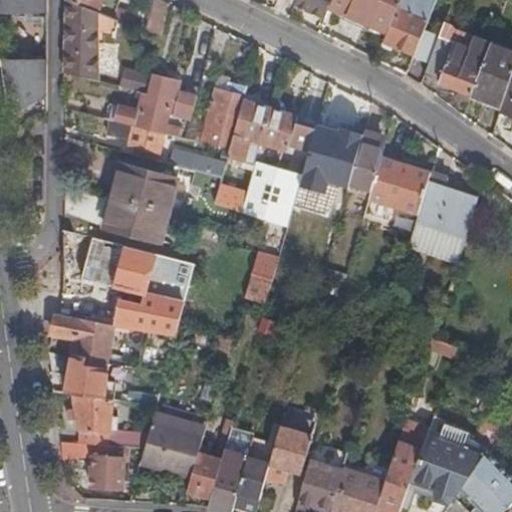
[(107,17),(110,8),(112,0),(65,0),(65,1),(107,17)]
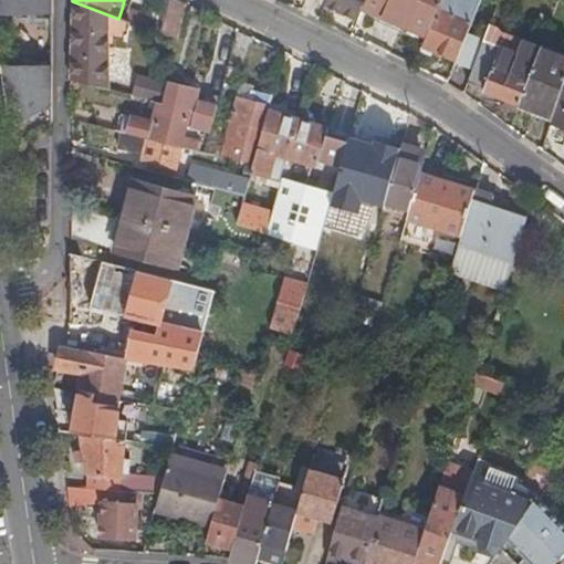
[(170,0),(158,34),(177,41),(186,4),(177,0),(170,0)]
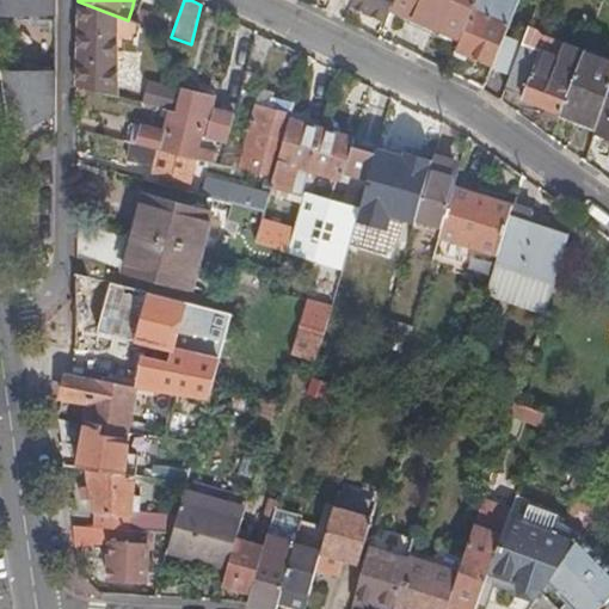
[(351,0),(350,4),(386,19),(392,7),(394,0),(351,0)]
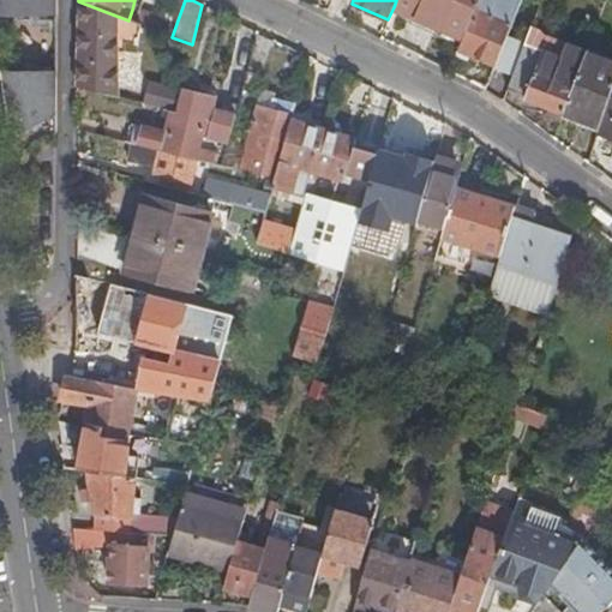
[(396,0),(394,7),(463,37),(478,0),(396,0)]
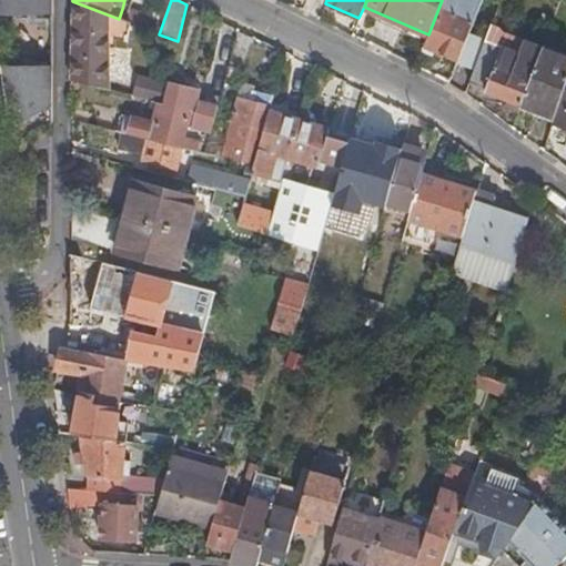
[(424,44),(458,58),(471,27),(481,0),(442,0),(428,34),(424,44)]
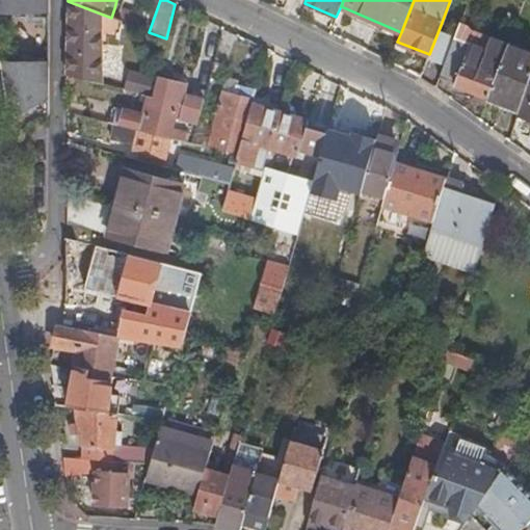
[(65,76),(100,84),(101,45),(106,45),(107,37),(118,40),(122,22),(111,18),(68,1),(65,76)]
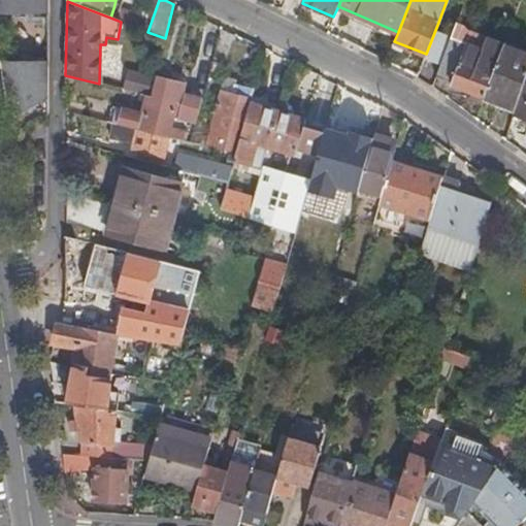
[(137,17),(113,8),(110,18),(121,22),(133,27),(137,17)]
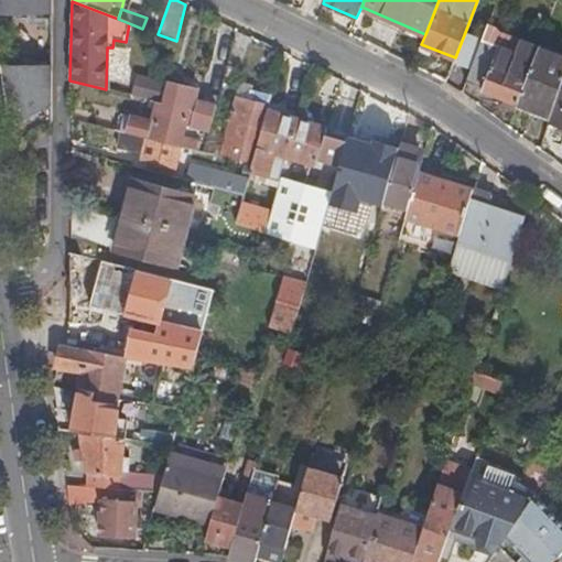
[(482,39),(497,45),(514,52),(519,38),(503,32),(493,25),(488,24),(487,26),(484,34),(482,39)]
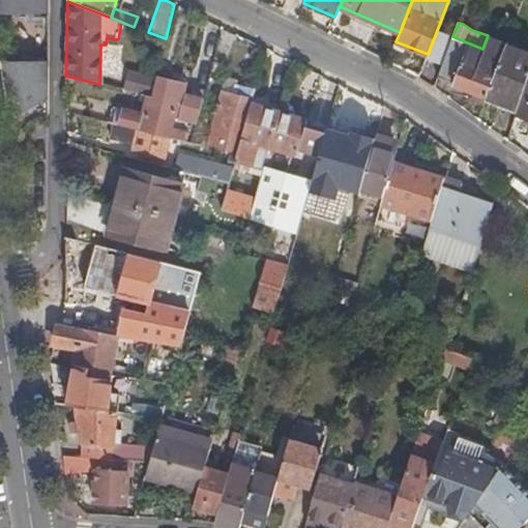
[(455,32),(439,25),(428,54),(443,61),(452,36),(455,32)]
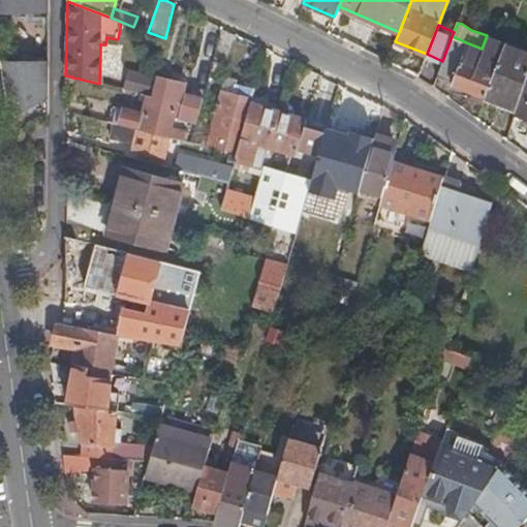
[(504,42),(487,35),(482,49),(466,42),(452,36),(442,61),(436,78),(485,96),(503,44),(504,42)]
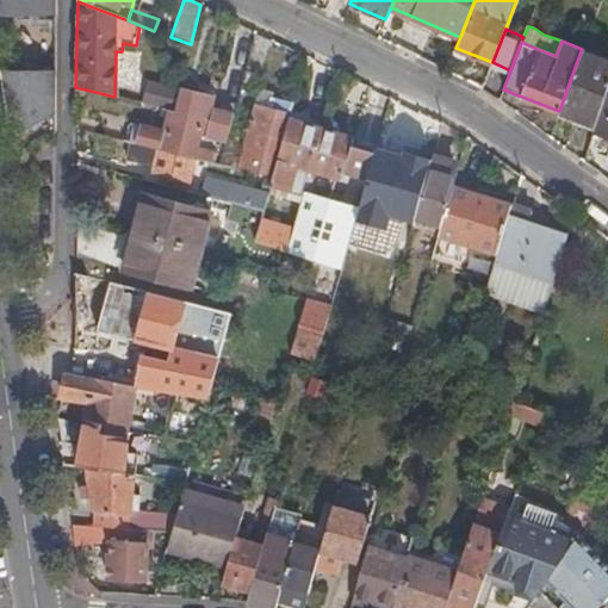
[(559,111),(571,116),(595,124),(607,91),(607,61),(581,51),(559,111)]
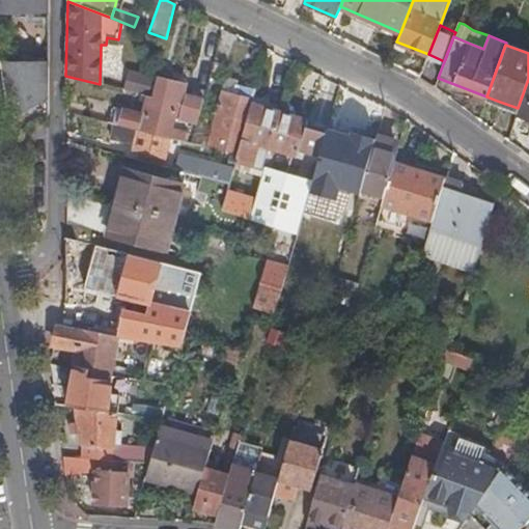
[(47,60),(2,59),(10,116),(47,96),(47,60)]
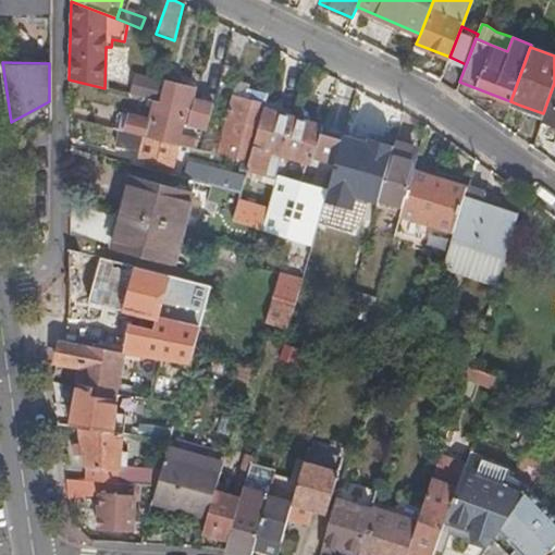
[(135,74),(130,95),(153,100),(159,101),(164,82),(135,74)]
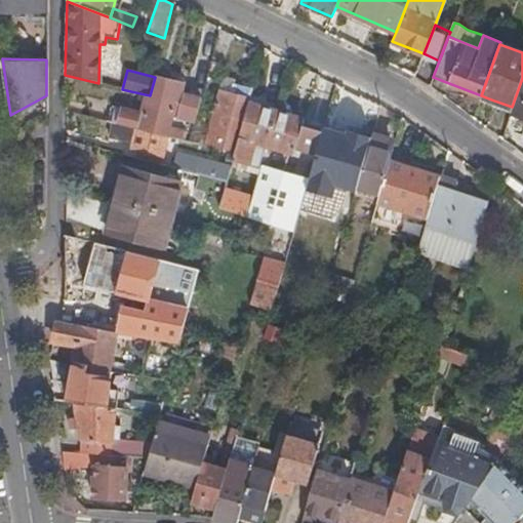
[(200,96),(183,92),(179,103),(170,101),(174,82),(155,77),(150,95),(145,94),(141,113),(112,106),(108,122),(113,123),(167,135),(182,139),(184,130),(169,127),(174,109),(178,110),(176,117),(194,121),(200,96)]
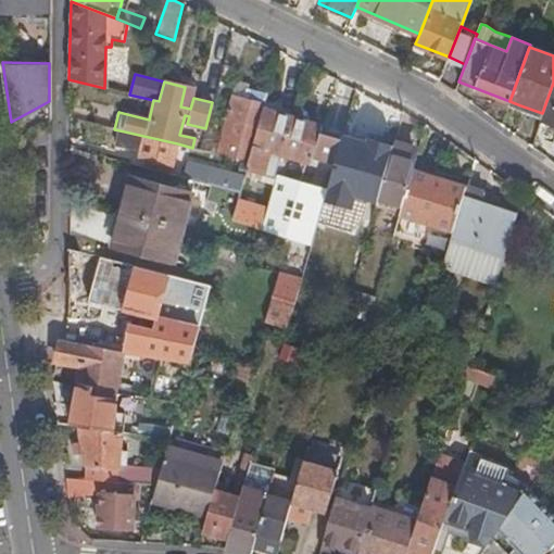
[(186,82),(185,87),(180,106),(190,109),(193,98),(197,84),(186,82)]
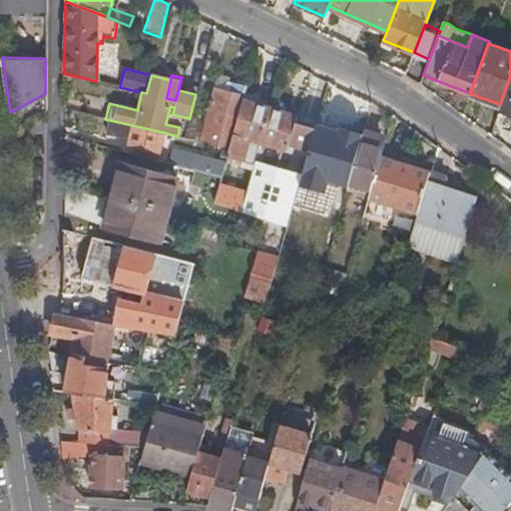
[(500,108),(499,109),(506,112),(504,118),(510,120),(510,76),(500,104),(500,108)]
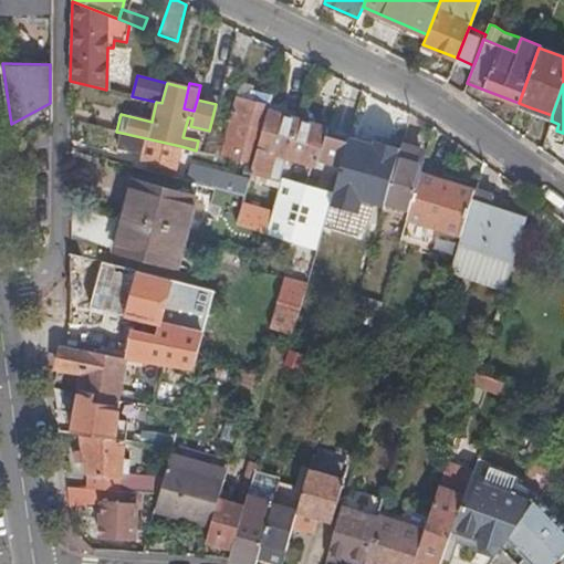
[(237,96),(220,156),(252,164),(268,111),(272,92),(252,86),(249,100),(237,96)]
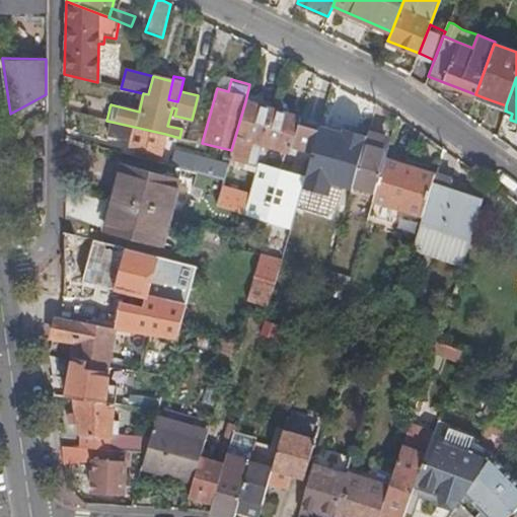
[(506,105),(486,98),(484,102),(506,109),(506,105)]
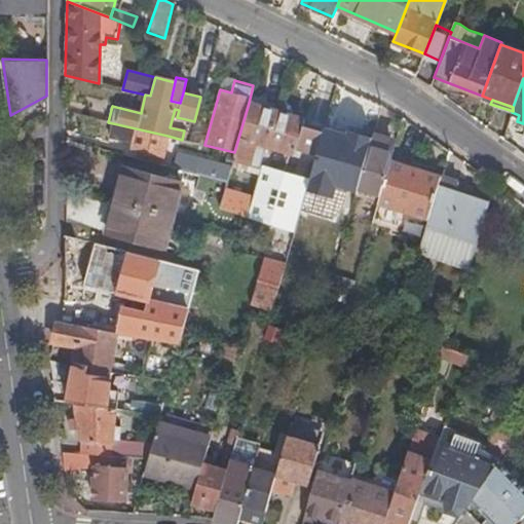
[(253,104),(249,103),(234,152),(232,160),(249,164),(255,146),(252,145),(253,141),(265,145),(275,110),(257,105),(254,115),(251,114),(253,104)]
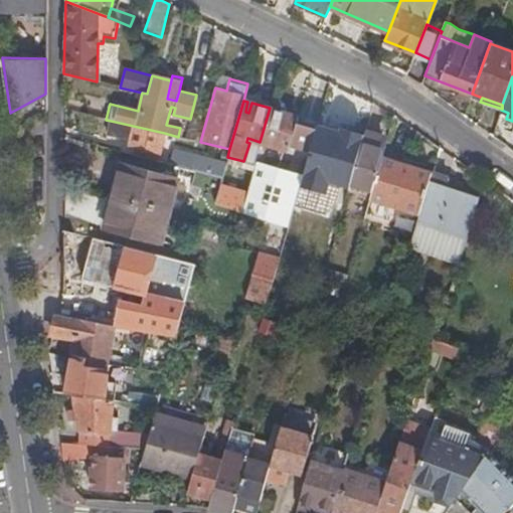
[(241,211),(268,219),(287,225),(302,175),(278,168),(282,148),(288,151),(291,141),(297,119),(298,117),(270,108),(260,142),(247,186),(241,211)]
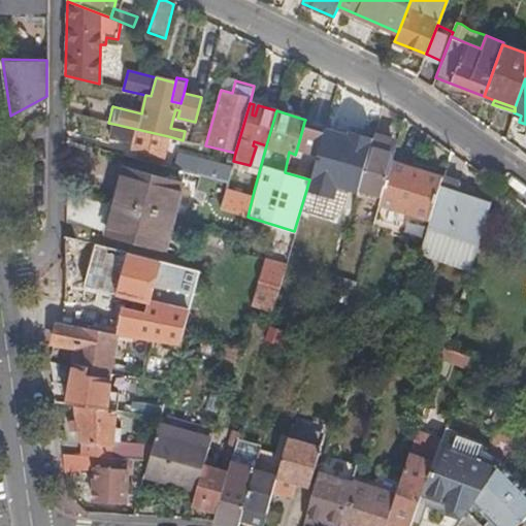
[(318,150),(325,128),(304,122),(298,144),(318,150)]
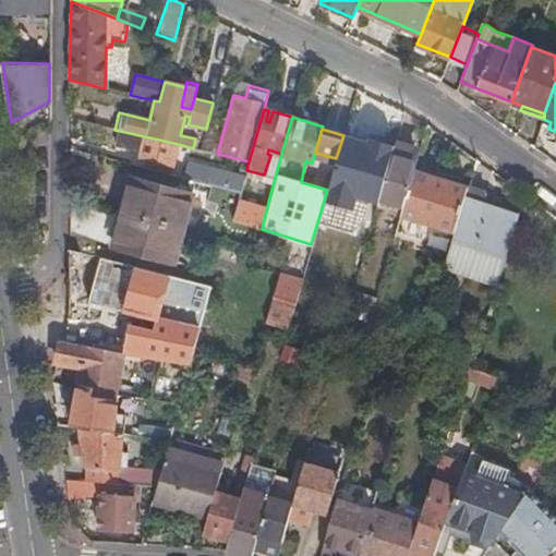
[(172,167),(178,144),(120,131),(116,146),(141,152),(140,159),(172,167)]
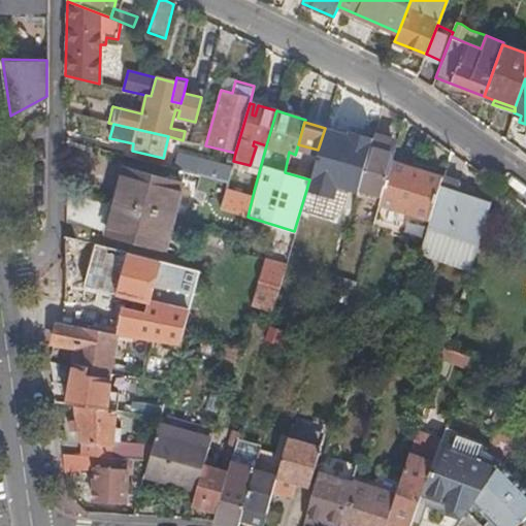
[(192,142),(203,144),(205,136),(195,134),(192,142)]
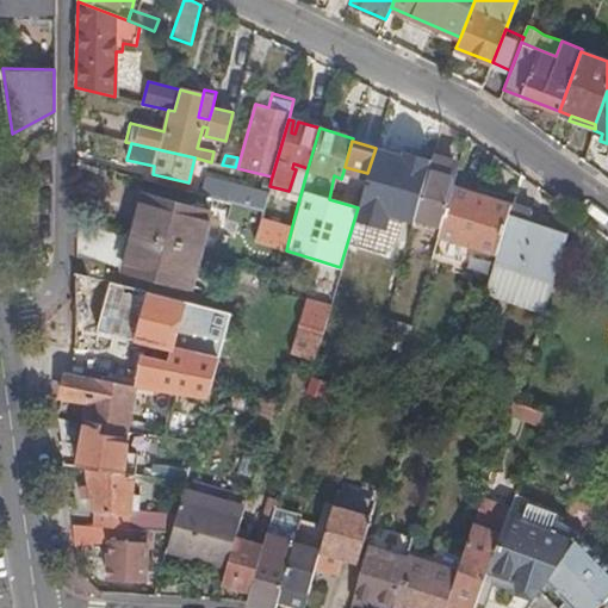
[(453,187),(456,179),(448,177),(451,162),(433,155),(415,217),(436,223),(432,240),(436,241),(439,235),(453,187)]
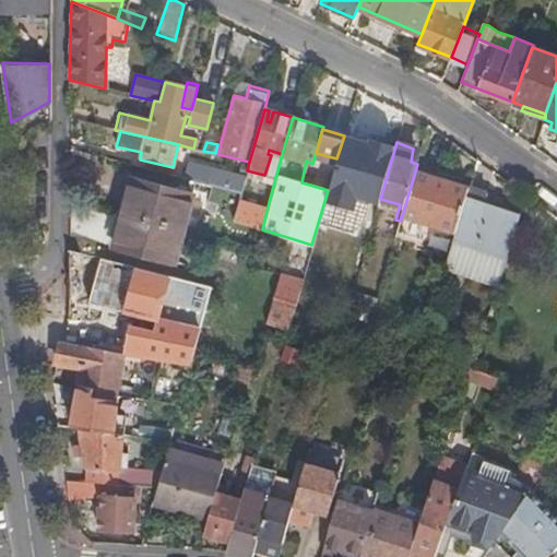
[(240,192),(246,175),(187,163),(182,178),(240,192)]
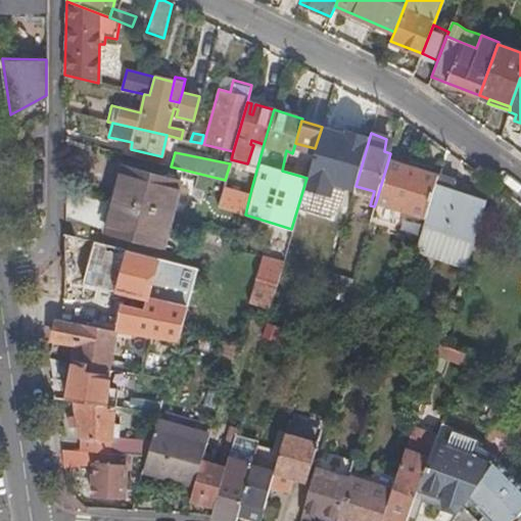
[(376,201),(426,217),(438,177),(438,175),(388,160),(376,201)]
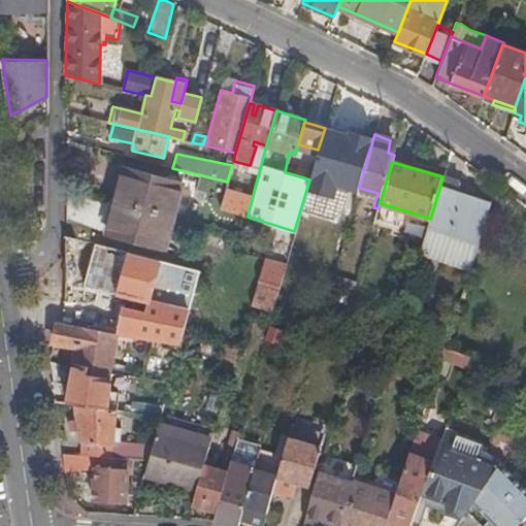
[(179,183),(123,169),(114,201),(170,216),(179,183)]
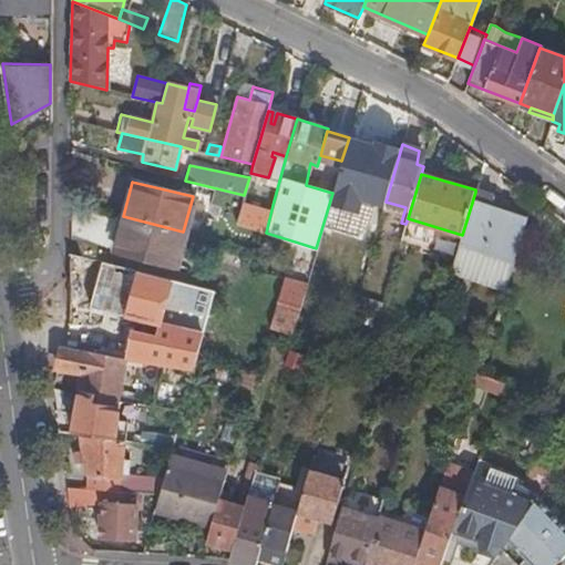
[(514,257),(526,221),(489,208),(492,197),(475,192),(462,235),(460,239),(514,257)]
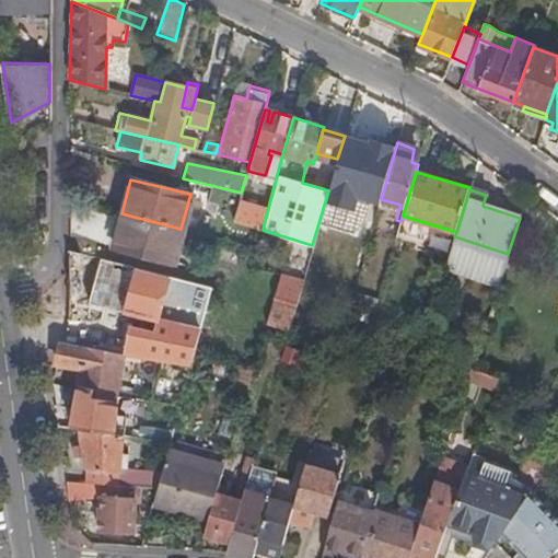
[(262,207),(239,200),(233,220),(263,230),(269,202),(263,201),(262,207)]
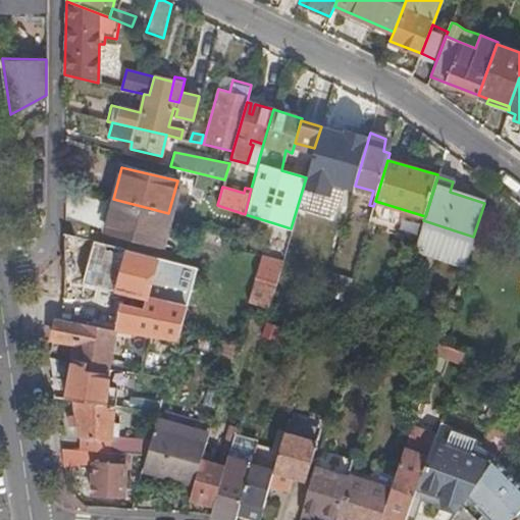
[(160,245),(168,213),(113,199),(105,230),(160,245)]
